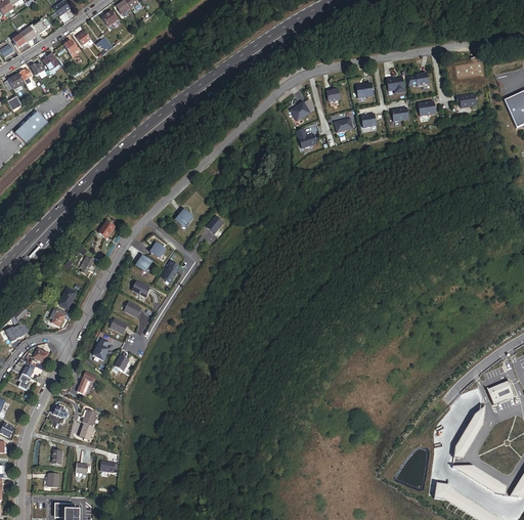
[(0,6),(4,12),(13,5),(11,2),(9,0),(2,0),(0,1),(0,6)]
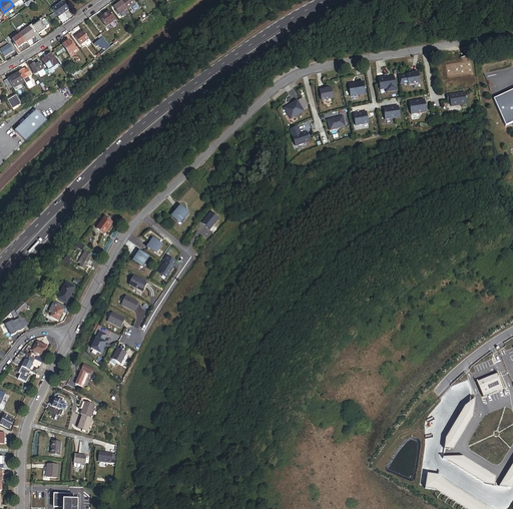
[(120,12),(128,6),(123,0),(121,0),(115,4),(117,7),(120,12)]
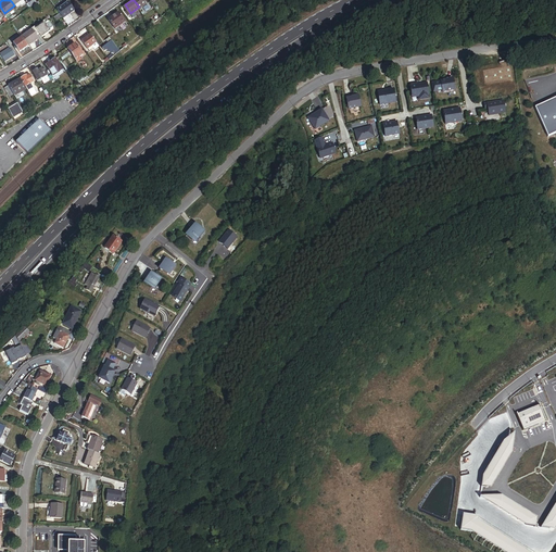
[(115,26),(126,19),(119,10),(109,17),(115,26)]
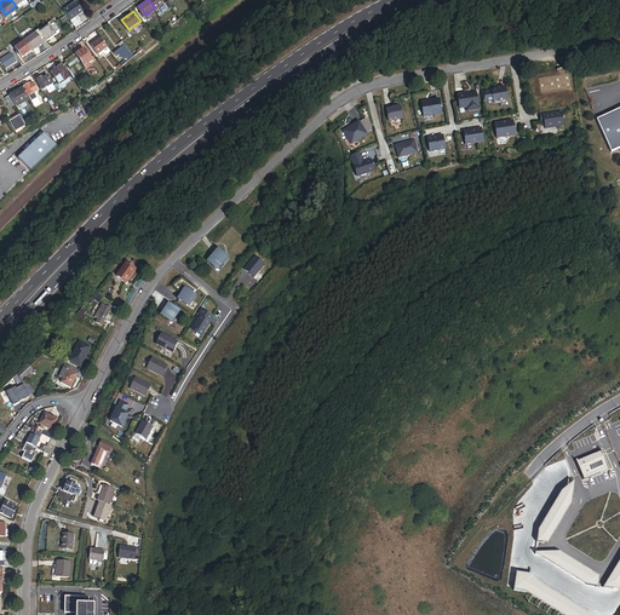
[(44,24),(40,28),(41,29),(50,23),(52,21),(55,21),(53,18),(51,18),(45,22),(44,24)]
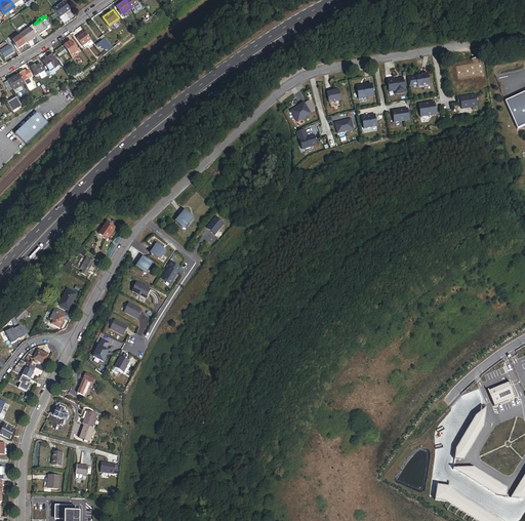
[(40,33),(47,27),(42,19),(35,25),(38,29),(40,33)]
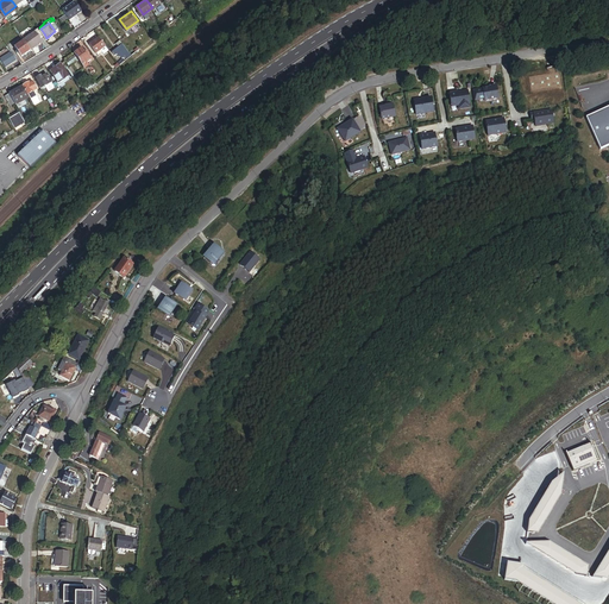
[(22,35),(23,37),(35,27),(33,26),(22,35)]
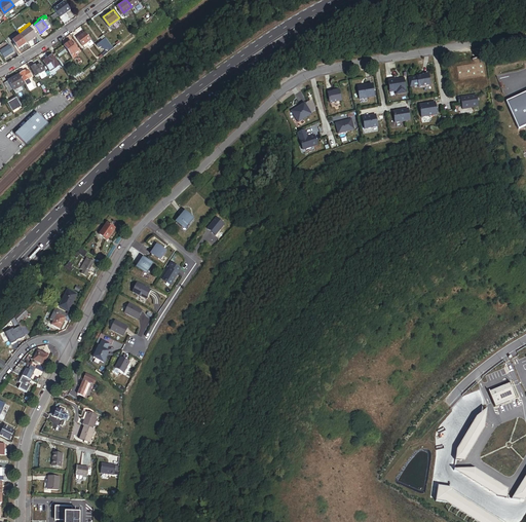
[(26,40),(37,33),(35,31),(30,24),(20,32),(21,33),(26,40)]
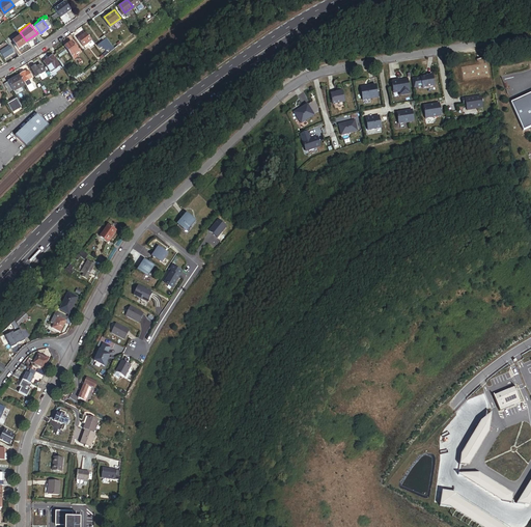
[(87,42),(92,38),(86,30),(79,36),(84,44),(87,42)]
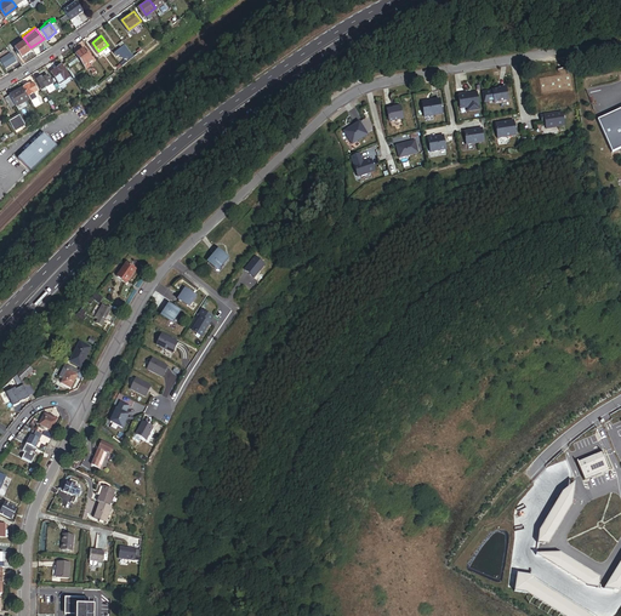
[(72,45),(75,50),(85,43),(81,38),(72,45)]
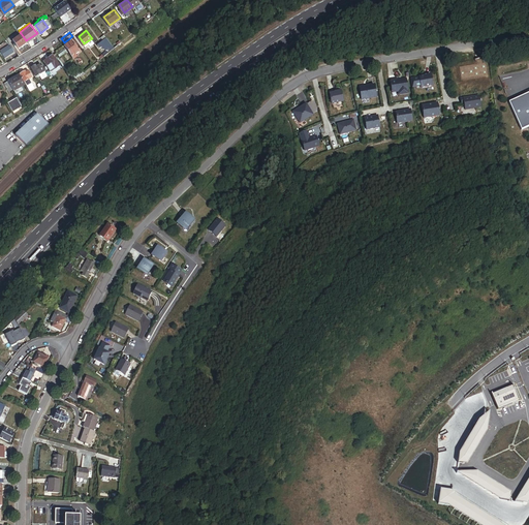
[(18,47),(26,40),(21,33),(12,38),(18,47)]
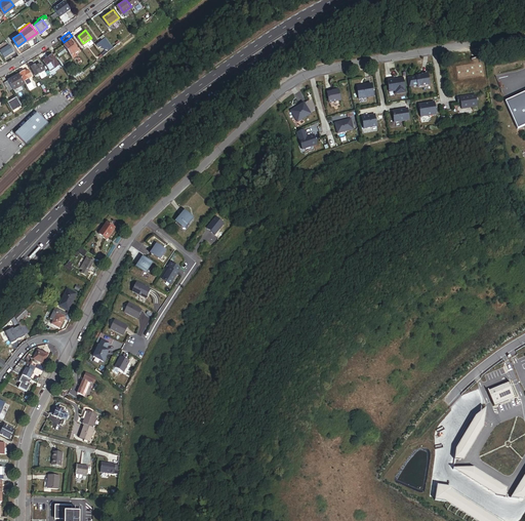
[(114,46),(105,33),(101,36),(103,39),(96,43),(98,46),(101,45),(104,48),(105,47),(106,48),(107,48),(109,46),(110,49),(114,46)]
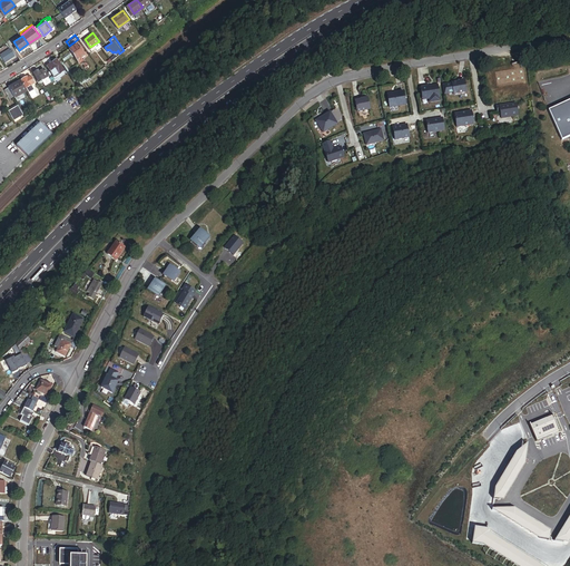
[(78,59),(81,56),(86,52),(78,42),(69,48),(71,50),(74,54),(78,59)]
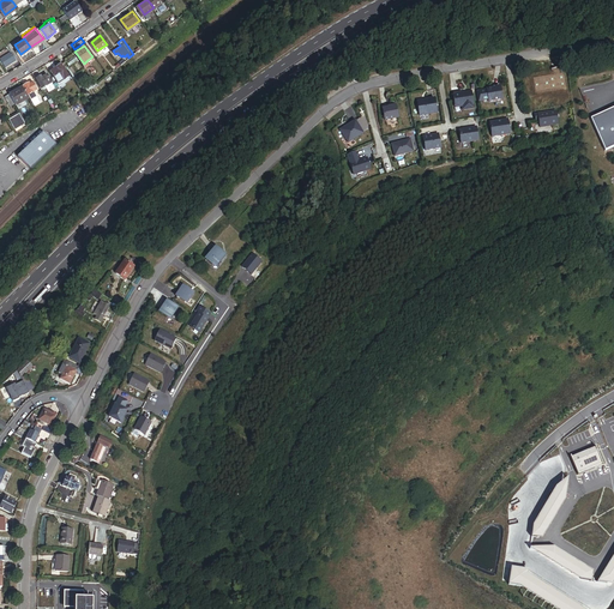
[(6,65),(16,58),(11,50),(7,53),(4,55),(1,56),(6,65)]
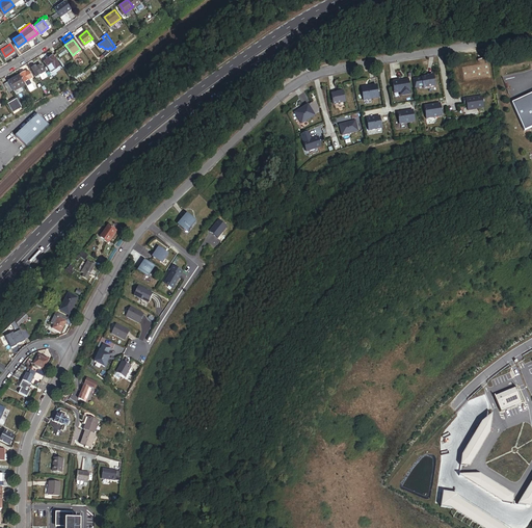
[(50,71),(59,64),(53,54),(44,60),(47,64),(48,67),(50,71)]
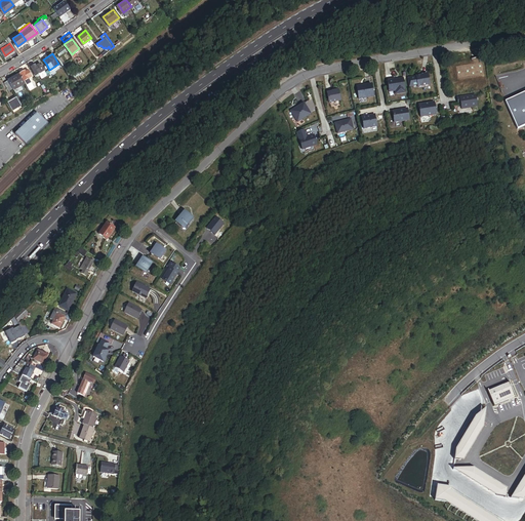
[(458,78),(485,74),(483,61),(479,62),(478,56),(472,57),(473,63),(456,66),(458,78)]
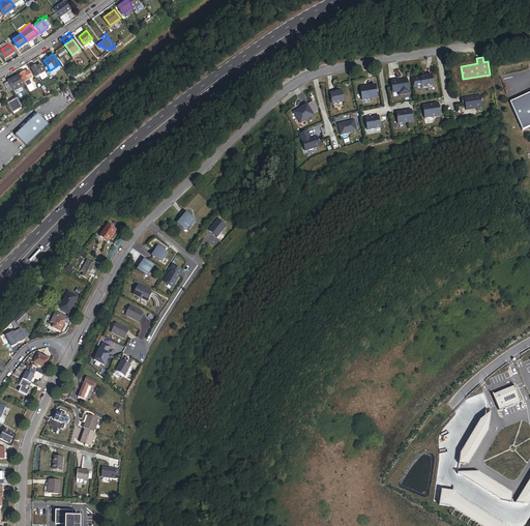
[(31,65),(36,75),(45,69),(40,62),(36,65),(35,63),(31,65)]
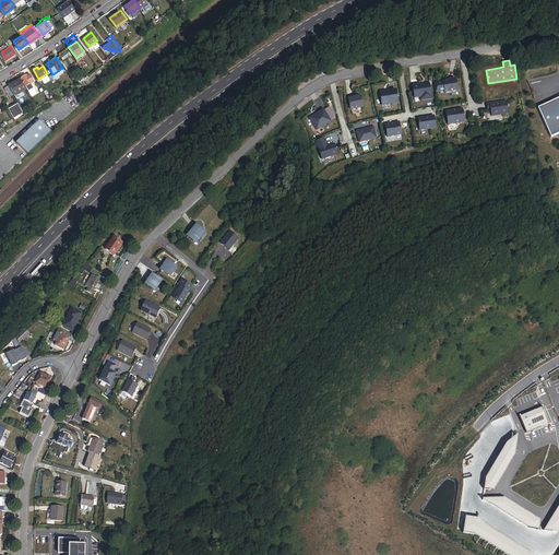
[(26,84),(32,81),(34,79),(31,72),(27,74),(26,73),(22,75),(26,84)]
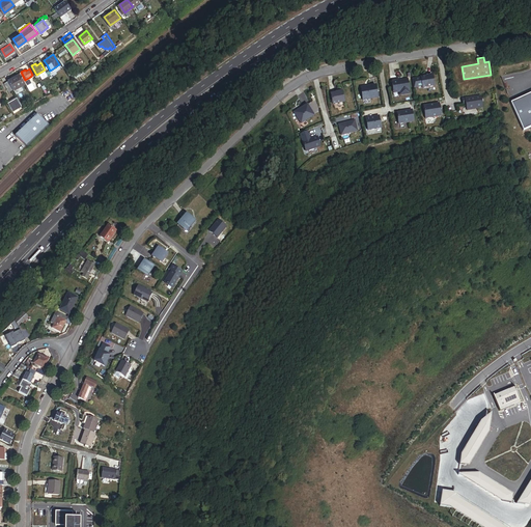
[(14,89),(25,83),(20,73),(8,80),(14,89)]
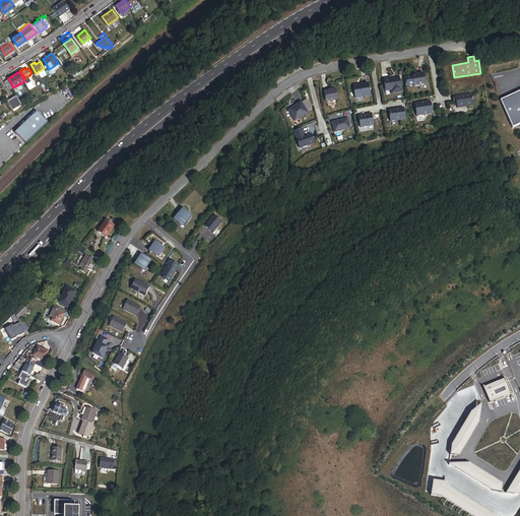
[(424,72),(412,74),(414,85),(426,83),(424,72)]
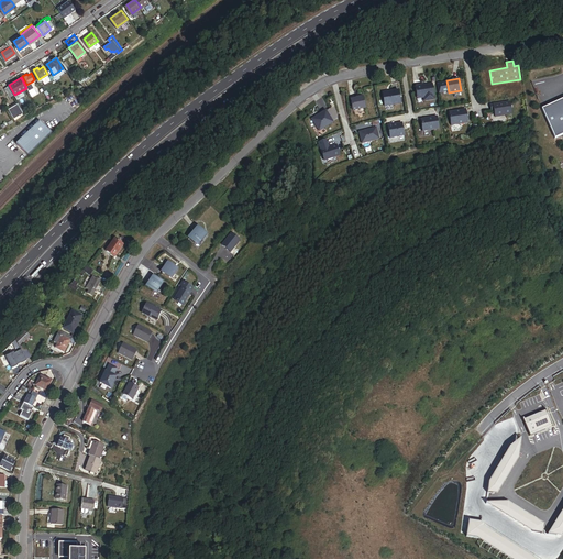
[(31,95),(37,91),(32,81),(26,85),(29,89),(28,90),(31,95)]
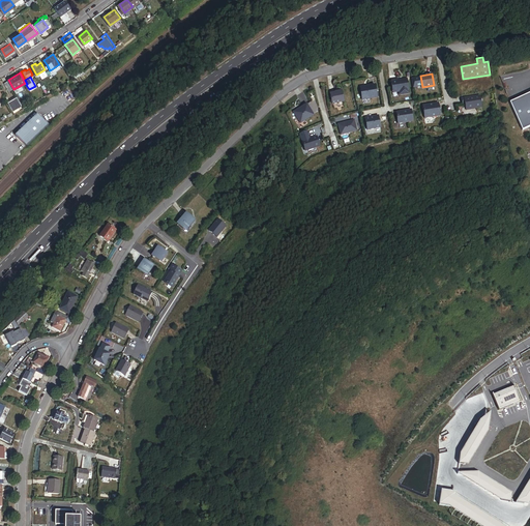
[(400,91),(400,94),(409,92),(407,79),(391,81),(392,92),(400,91)]
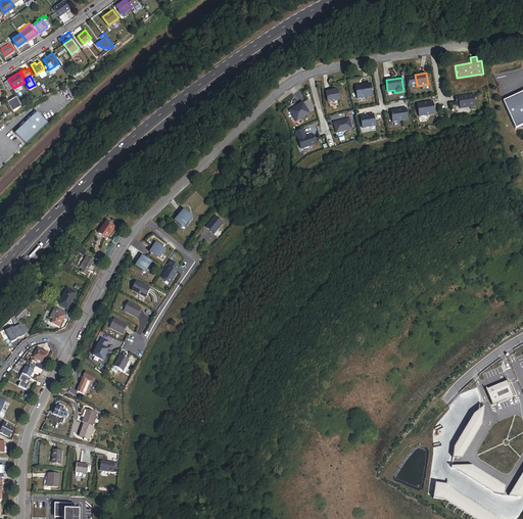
[(9,90),(13,88),(8,79),(4,81),(9,90)]
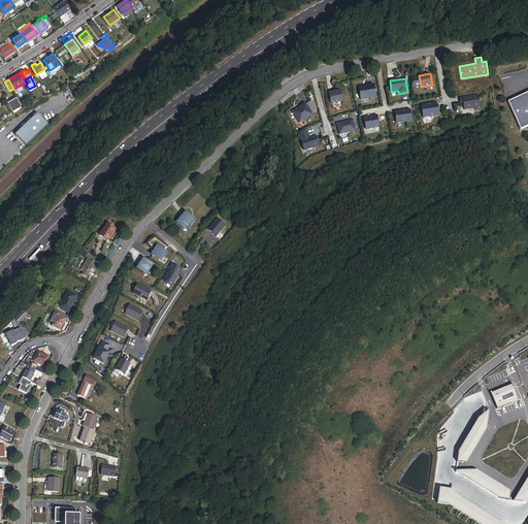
[(359,86),(361,98),(376,96),(374,83),(359,86)]
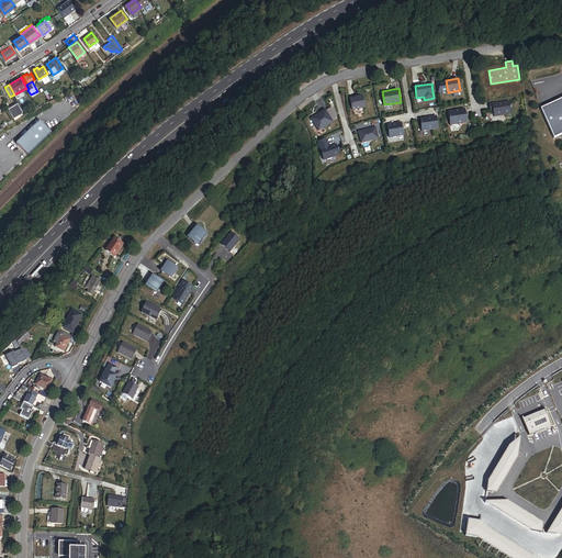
[(356,96),(350,97),(352,109),(366,105),(362,95),(356,96)]
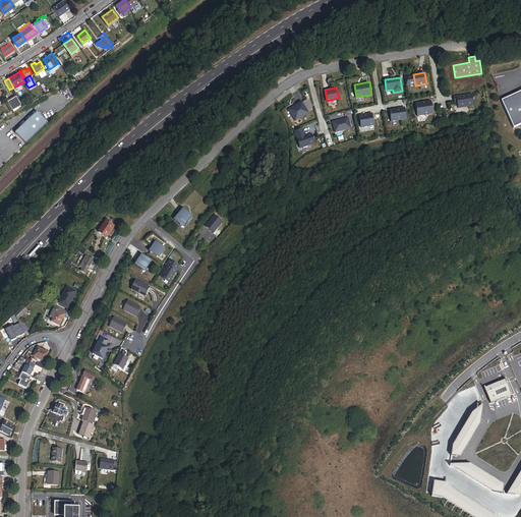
[(520,89),(501,99),(513,125),(520,120),(520,89)]
